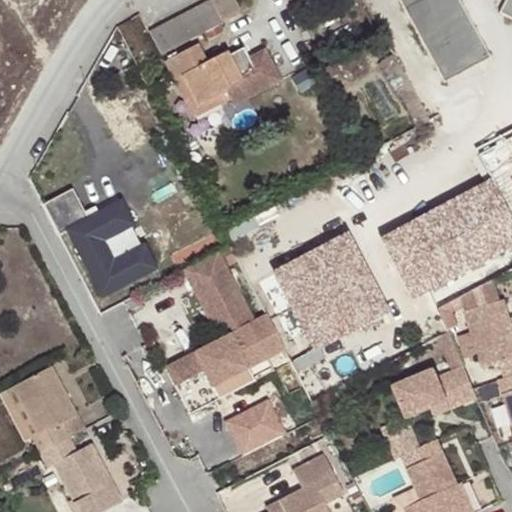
[(237,0),(210,0),(212,3),(223,27),(245,16),(237,0)]
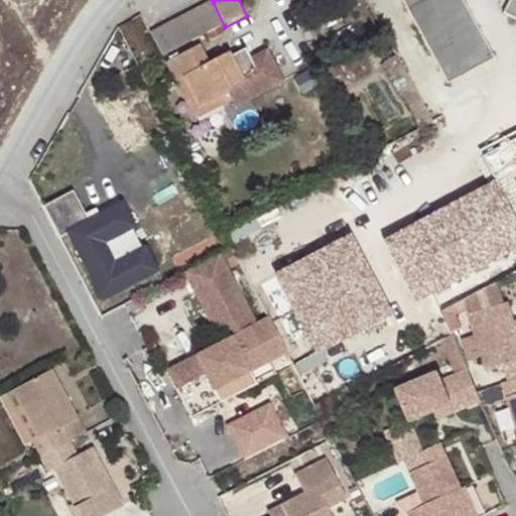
[(395,0),(435,73),(483,46),(457,0),(395,0)]
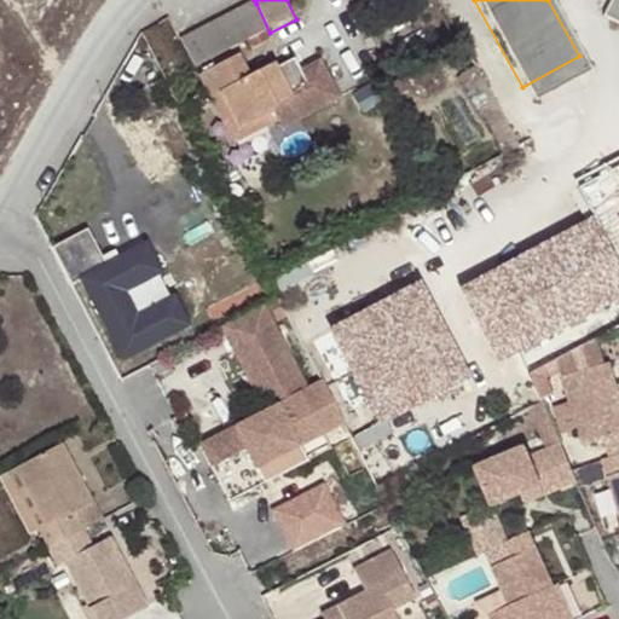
[(614,17),(618,10),(618,0),(586,0),(614,17)]
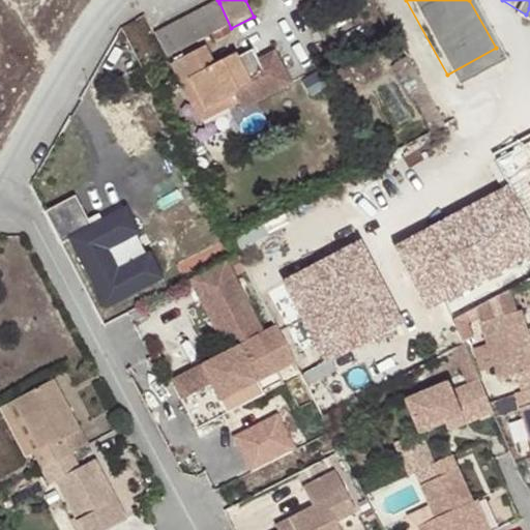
[(219,3),(157,35),(169,58),(231,28),(219,3)]
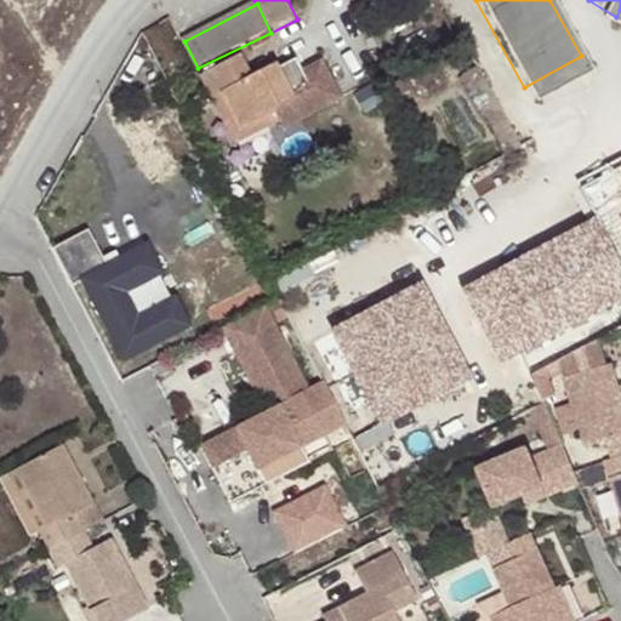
[(255,78),(244,56),(204,75),(216,100),(228,93),(245,127),(277,112),(281,123),(286,131),(345,102),(326,63),(288,83),(279,66),(255,78)]
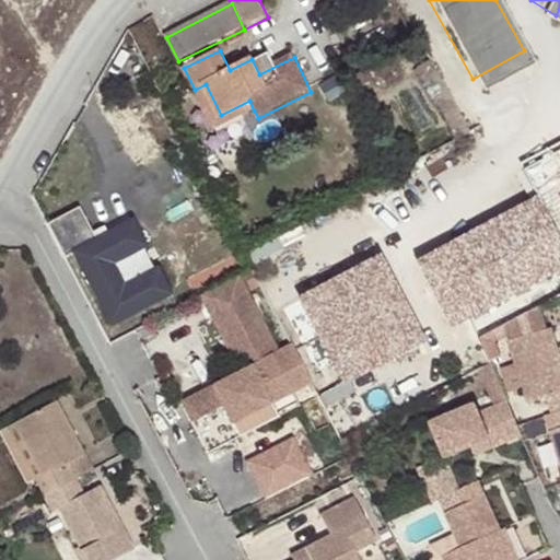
[(206,84),(195,90),(213,129),(217,129),(254,111),(249,101),(221,115),(206,84)]
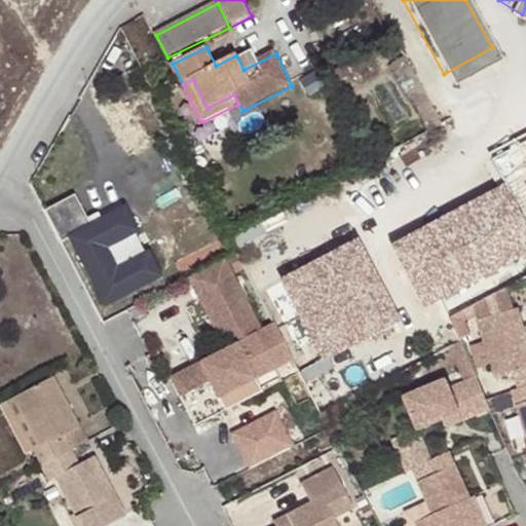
[(60,207),(109,299),(174,264),(139,199),(104,218),(89,191),(60,207)]
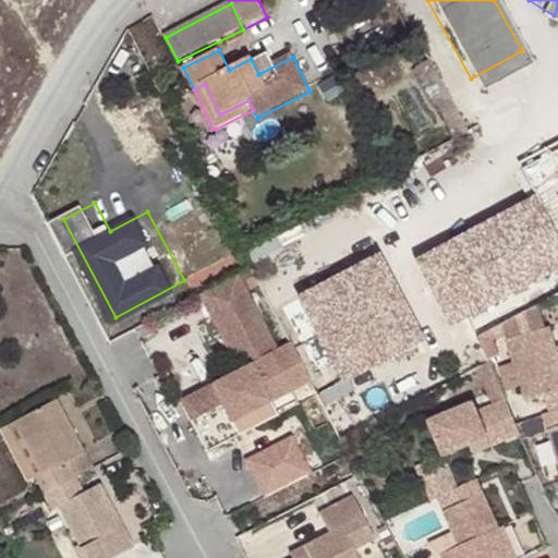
[(387,252),(298,287),(335,380),(423,346),(387,252)]
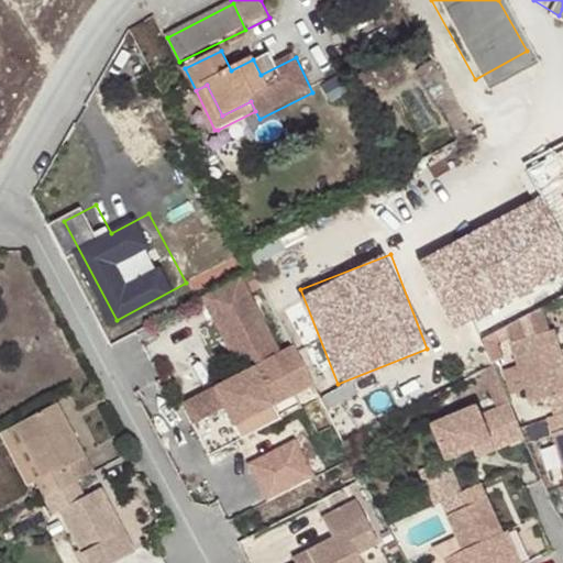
[(241,278),(213,294),(223,312),(213,318),(243,375),(183,406),(209,456),(241,440),(233,427),(273,406),(313,385),(295,348),(280,355),(241,278)]
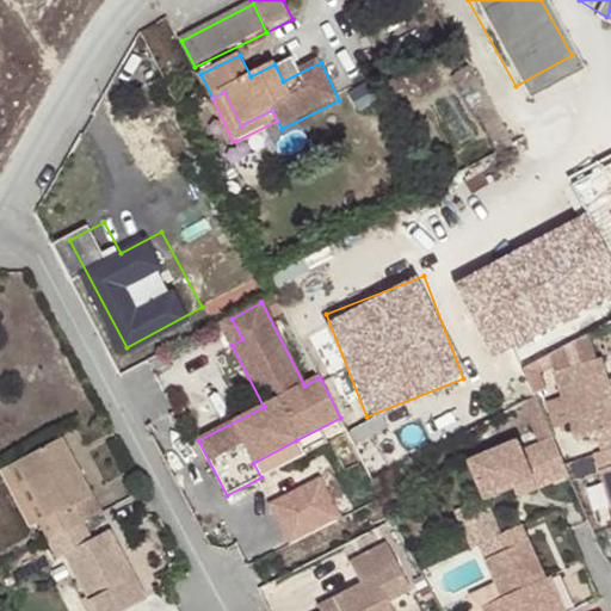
[(221,323),(232,345),(242,339),(232,319),(221,323)]
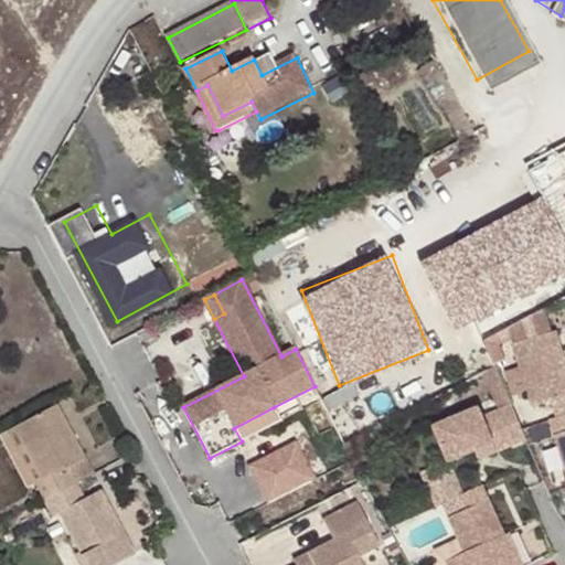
[(564,397),(564,364),(561,350),(550,317),(508,330),(528,392),(546,386),(552,402),(564,397)]
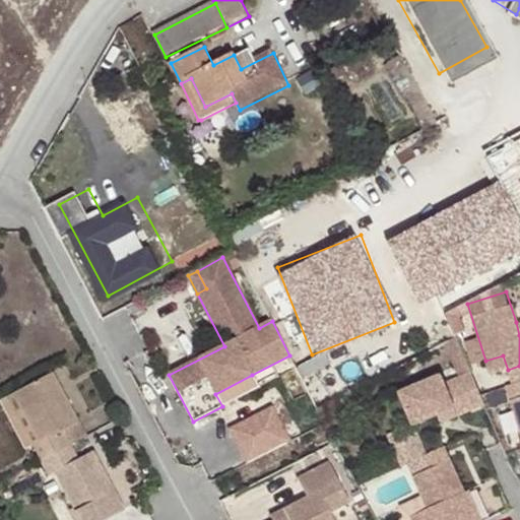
[(502,373),(519,430),(519,366),(508,370),(502,373)]
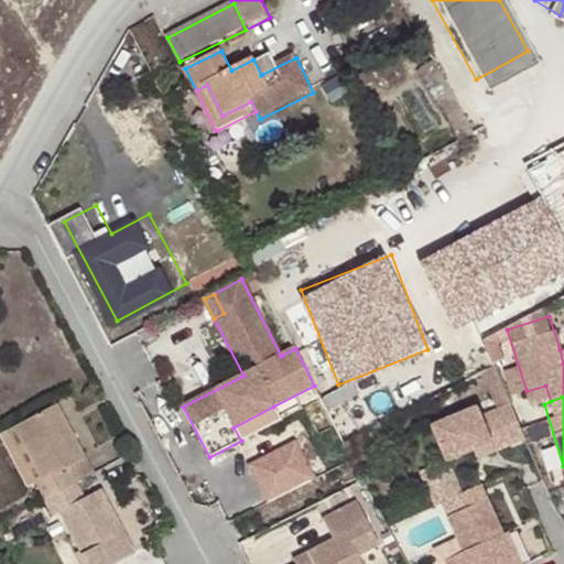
[(492,446),(522,434),(507,399),(478,412),(475,403),(430,422),(445,458),(472,446),(489,438),(492,446)]
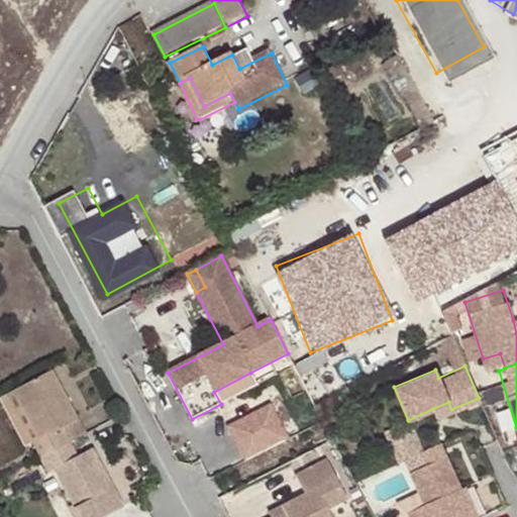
[(50,372),(12,392),(29,426),(30,425),(38,440),(32,444),(40,460),(69,444),(85,436),(50,372)]
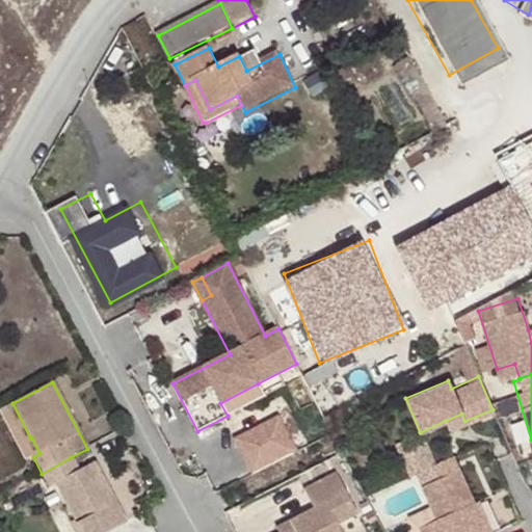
[(220,403),(228,416),(264,397),(258,383),(220,403)]
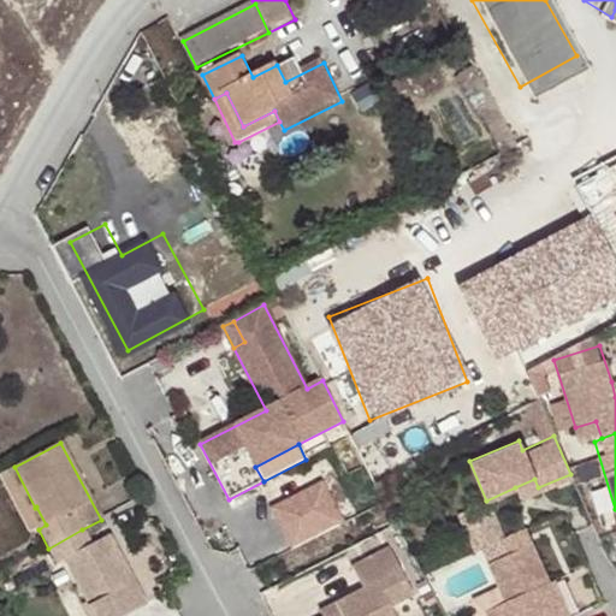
[(35,508),(15,467),(7,471),(28,511),(35,508)]
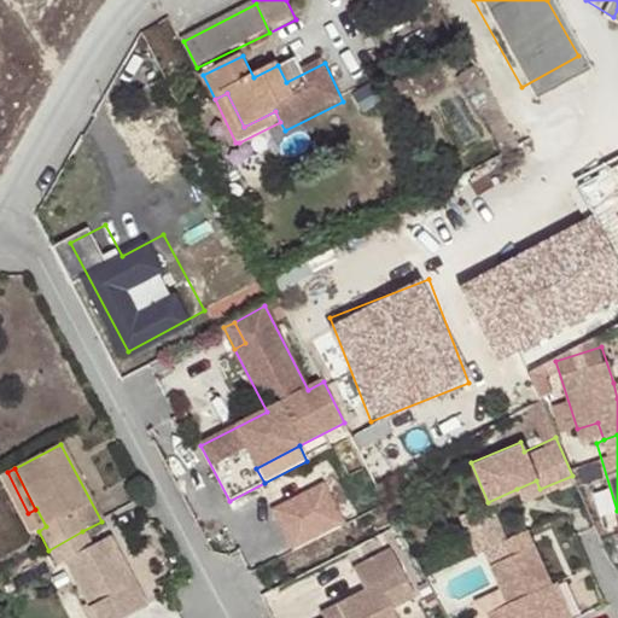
[(293,549),(348,523),(326,479),(272,506),(293,549)]
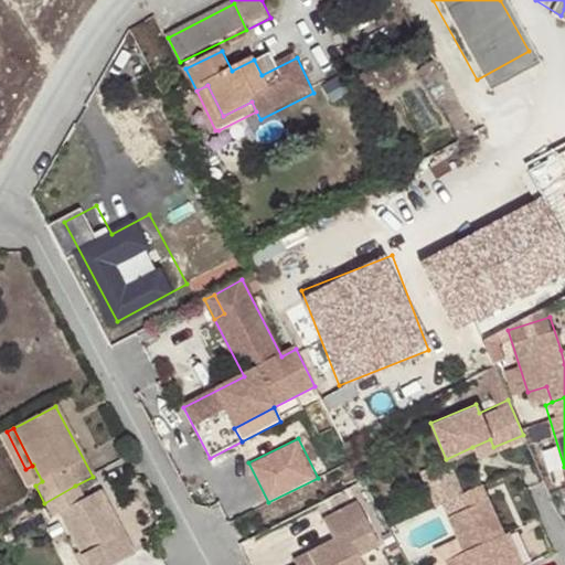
[(476,455),(493,447),(490,439),(472,447),(476,455)]
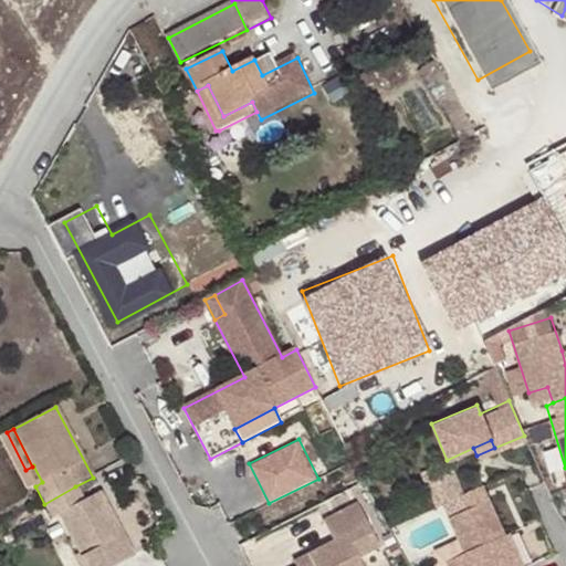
[(440,500),(447,515),(486,496),(480,482),(440,500)]
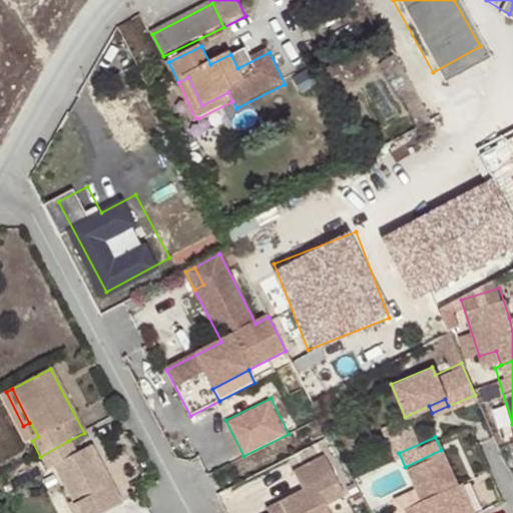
[(76,455),(68,441),(40,457),(49,473),(55,469),(72,503),(77,512),(104,512),(121,504),(91,447),(76,455)]
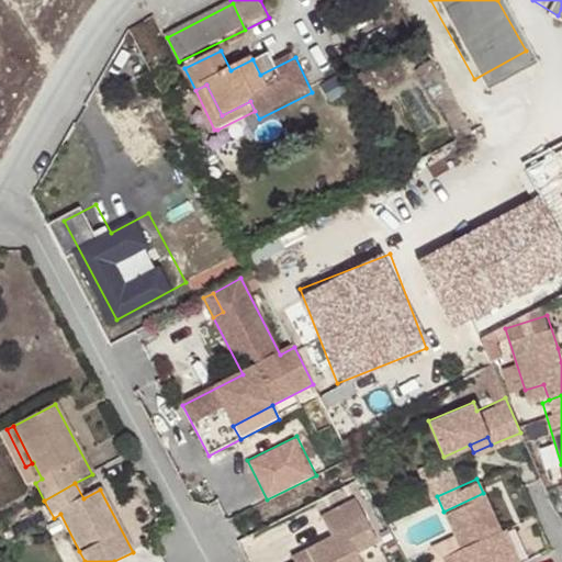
[(519,561),(518,559),(509,561),(508,561),(498,539),(494,541),(490,531),(499,528),(483,493),(444,512),(460,546),(451,550),(457,561),(519,561)]
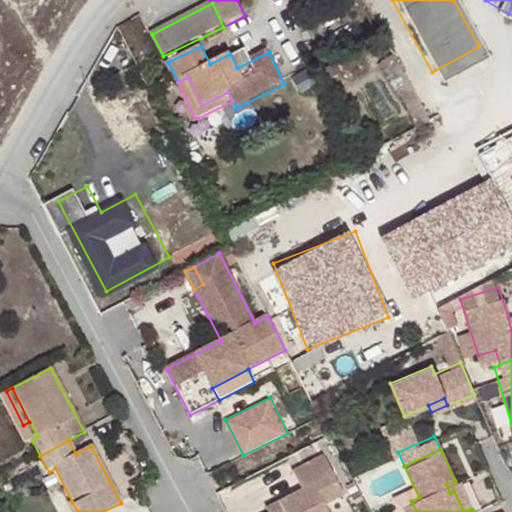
[(302,491),(278,504),(282,511),(280,511),(328,511),(325,506),(344,496),(323,455),(292,471),(302,491)]
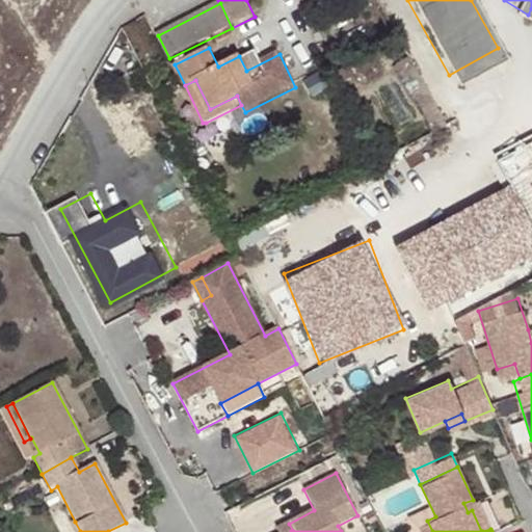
[(481,531),(482,531),(490,529),(476,498),(473,500),(463,503),(468,512),(472,510),(481,531)]
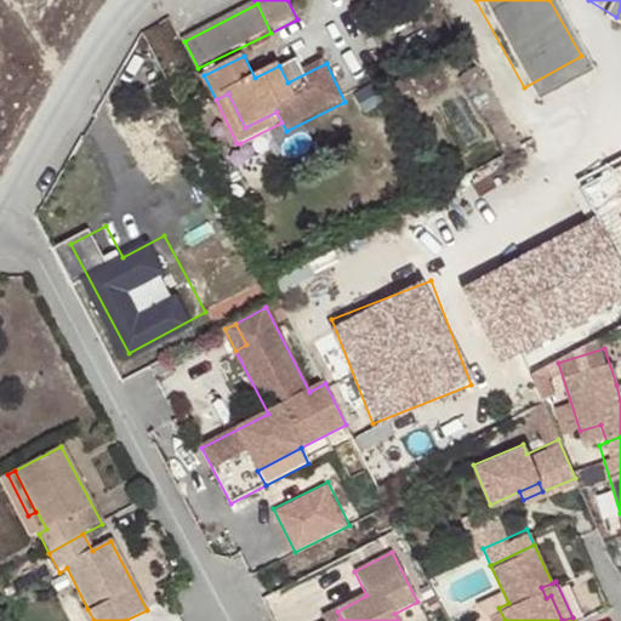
[(505,620),(499,608),(489,613),(493,620),(505,620)]
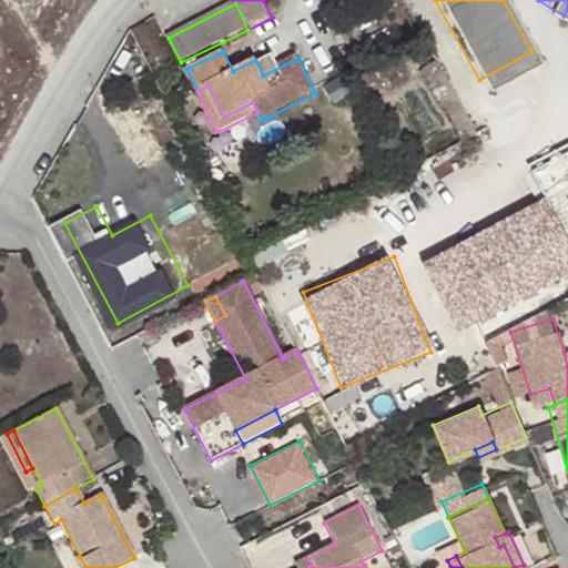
[(85,567),(80,557),(73,560),(77,567),(85,567)]
